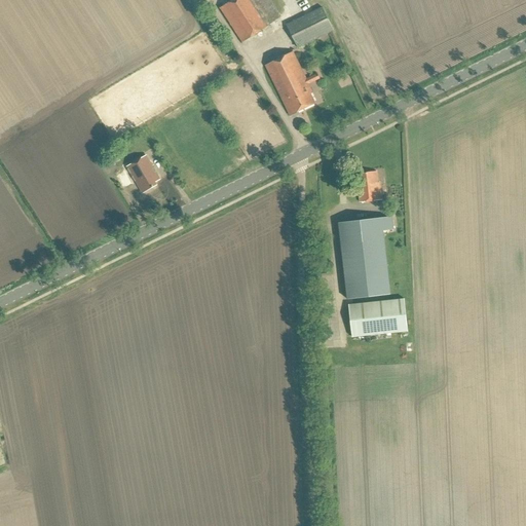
[(233,0),(220,9),(242,43),(267,28),(282,17),(269,0),(233,0)]
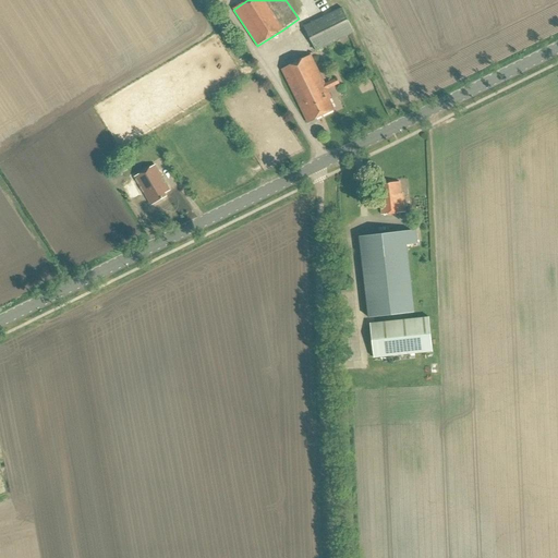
[(355,33),(342,9),(305,27),(317,51),(355,33)]
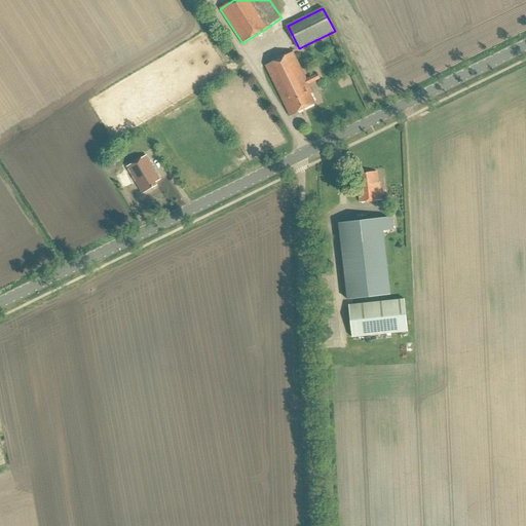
[(308,85),(320,79),(317,75),(306,80),(293,52),(265,66),(290,117),(315,104),(311,94),(312,94),(308,85)]
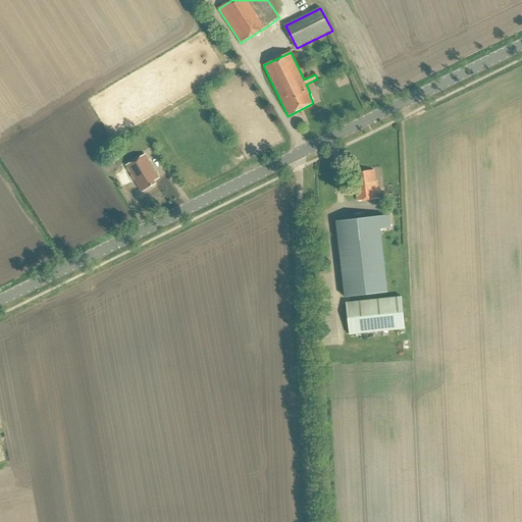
[(145,156),(127,166),(142,192),(155,184),(153,181),(158,178),(145,156)]
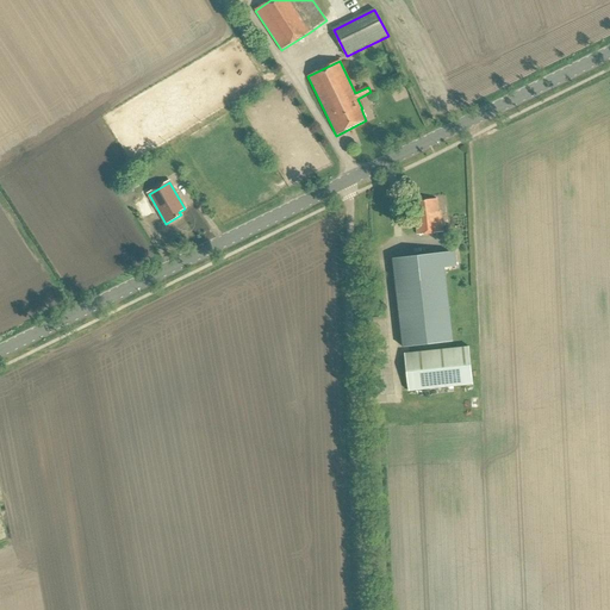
[(439,197),(415,199),(418,235),(444,231),(442,211),(440,211),(439,197)]
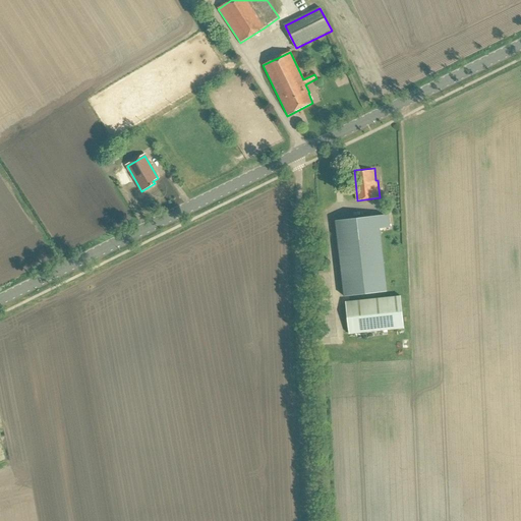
[(378,218),(337,222),(342,271),(345,296),(386,292),(383,266),(379,228),(389,227),(388,217),(378,218)]
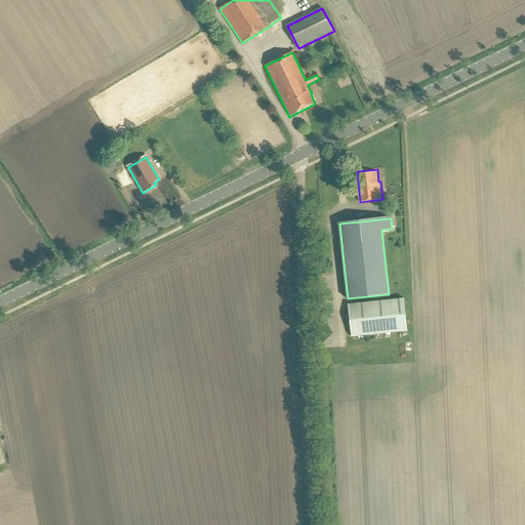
[(404,298),(349,305),(352,337),(407,331),(404,298)]
